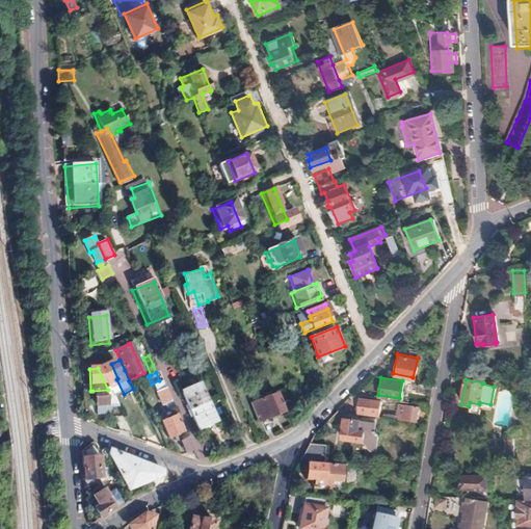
[(170,407),(160,382),(152,386),(161,407),(163,406),(164,410),(170,407)]
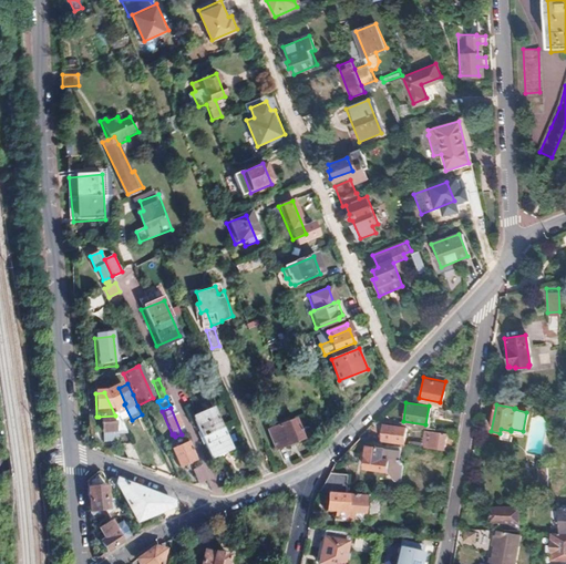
[(442,416),(459,419),(460,410),(444,408),(442,416)]
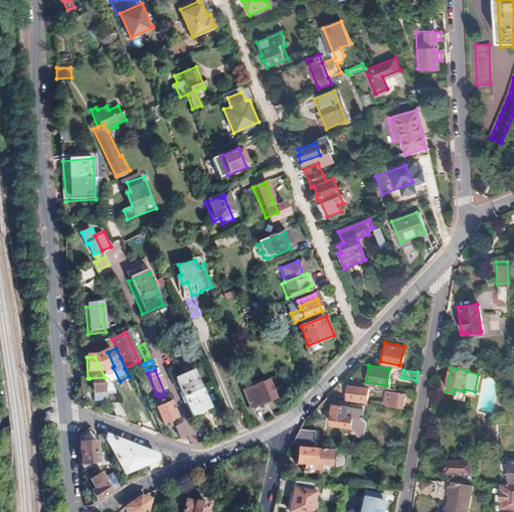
[(207,406),(193,373),(173,382),(187,414),(207,406)]
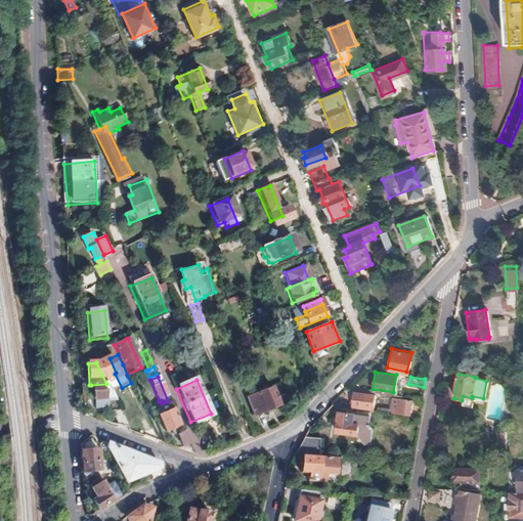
[(114,399),(106,384),(91,385),(93,401),(114,399)]
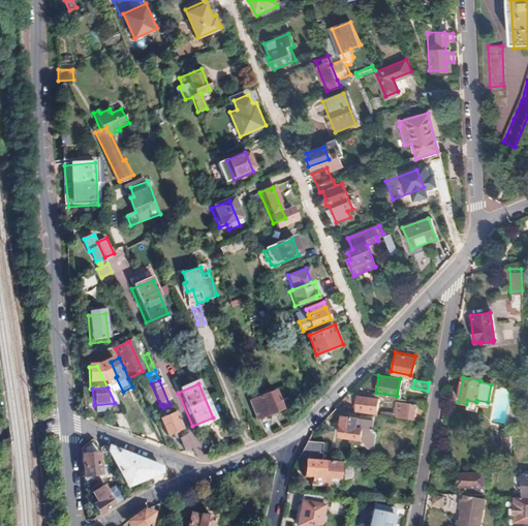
[(274,392),(250,402),(257,422),(282,411),(274,392)]
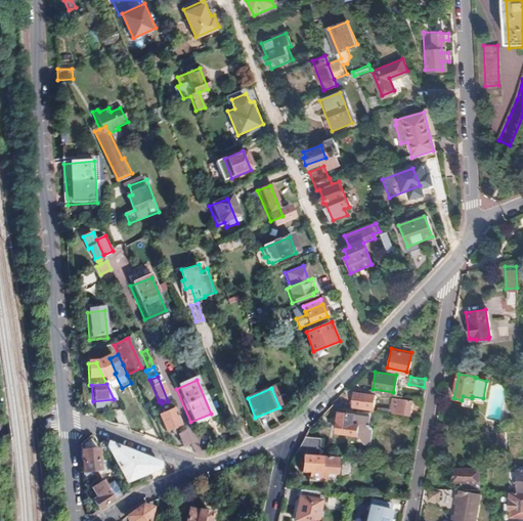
[(364,408),(372,409),(374,394),(353,391),(351,405),(364,408)]
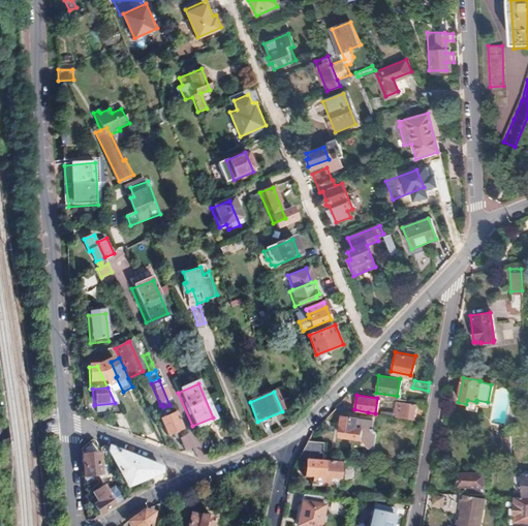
[(393,410),(392,415),(413,419),(415,403),(400,401),(400,402),(399,411),(393,410)]
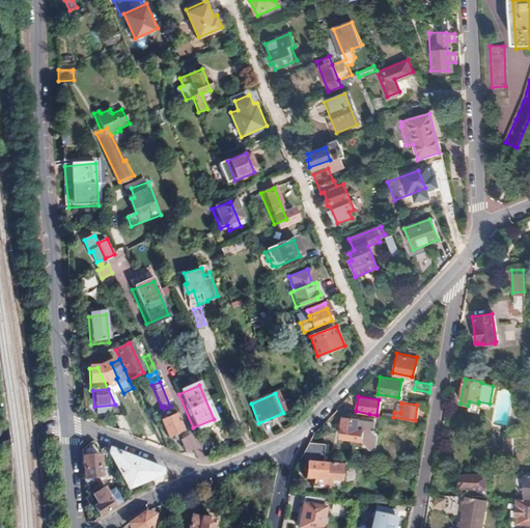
[(364,420),(342,416),(339,438),(362,441),(362,440),(364,440),(367,446),(367,449),(373,449),(375,440),(372,434),(371,432),(369,427),(364,426),(364,420)]
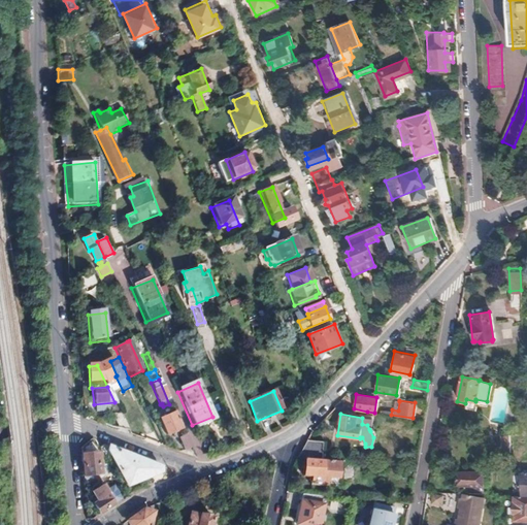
[(130,433),(121,415),(109,415),(120,429),(130,433)]
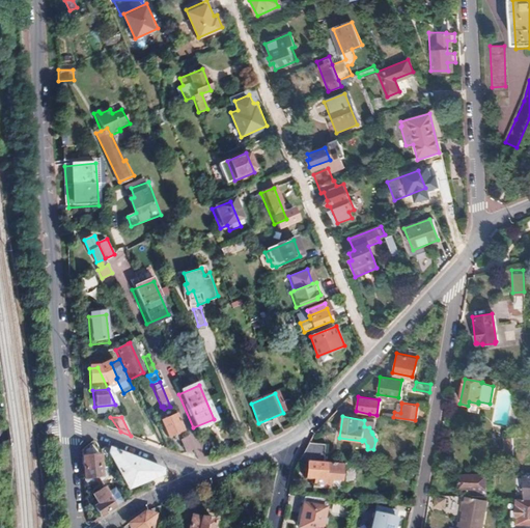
[(171,417),(157,423),(164,440),(178,434),(171,417)]
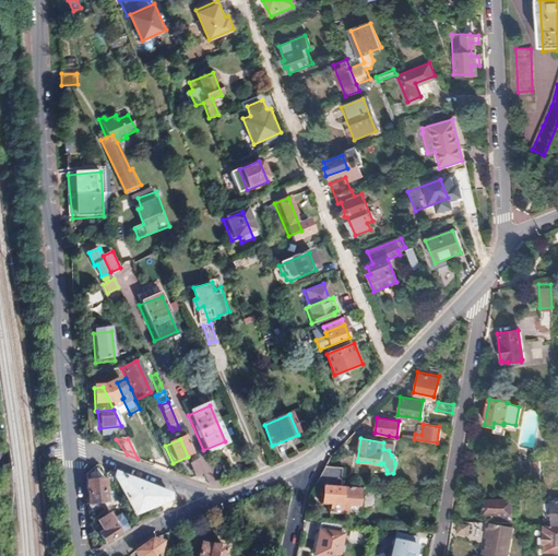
[(530,458),(529,474),(538,474),(538,458),(530,458)]
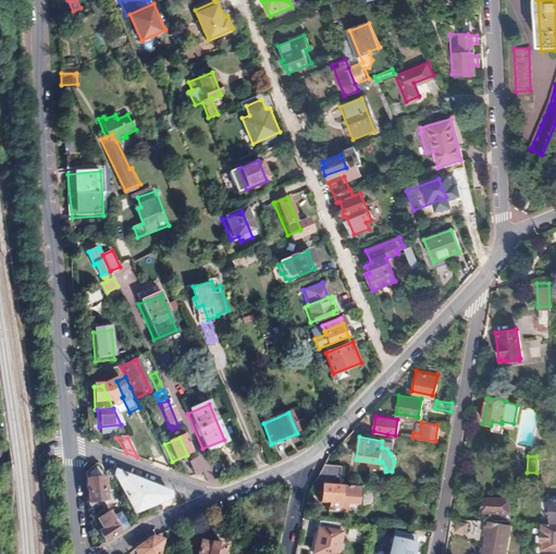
[(199,475),(194,462),(185,465),(192,478),(199,475)]
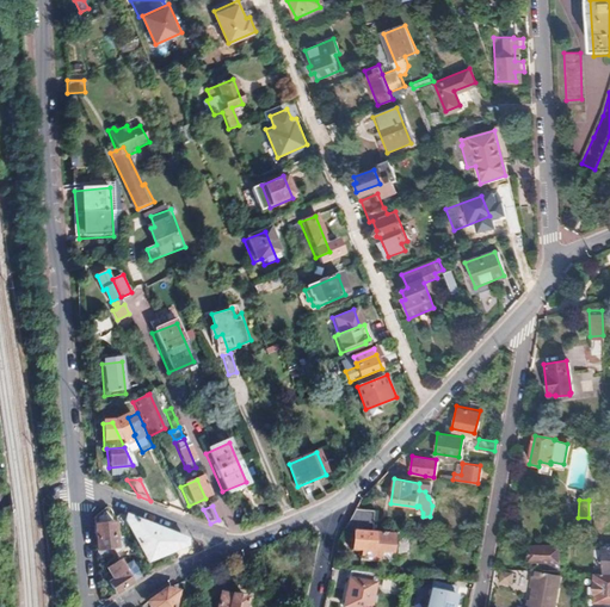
[(352,508),(343,527),(351,528),(369,530),(371,511),(352,508)]
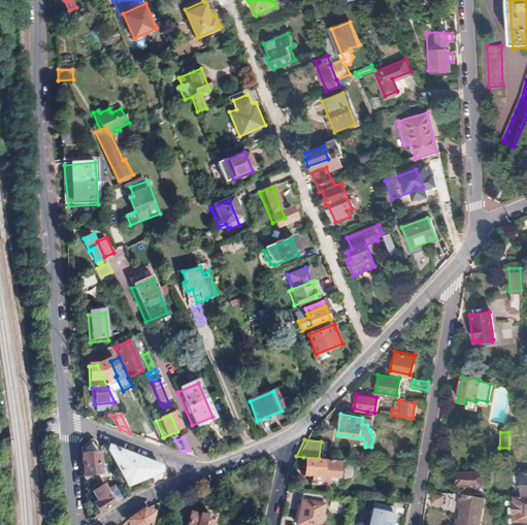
[(106,464),(99,451),(98,449),(95,441),(91,440),(77,449),(79,484),(92,483),(96,481),(97,480),(108,472),(105,464),(106,464)]
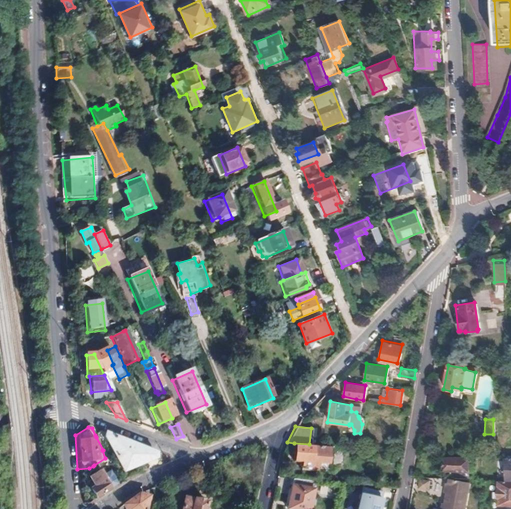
[(144,449),(114,437),(99,431),(96,437),(103,450),(108,447),(119,468),(154,458),(154,452),(144,449)]
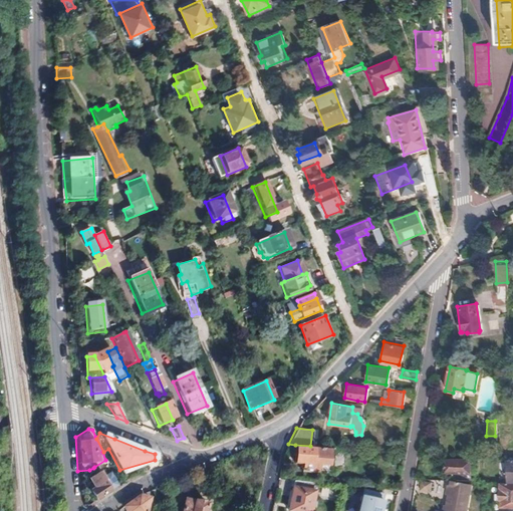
[(310,446),(295,445),(293,461),(300,462),(300,469),(316,472),(316,464),(326,465),(328,447),(310,446)]
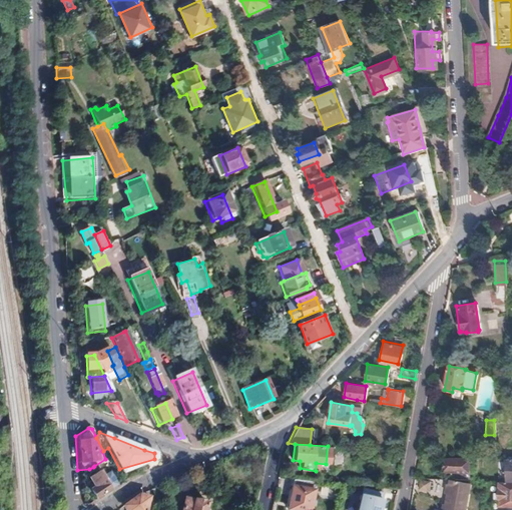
[(470,456),(442,457),(442,471),(450,471),(450,477),(469,478),(470,456)]
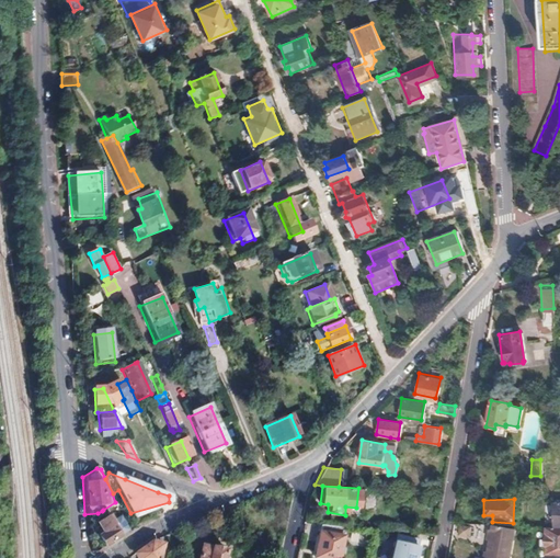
[(110,521),(103,510),(102,511),(98,513),(102,517),(94,522),(101,532),(96,535),(103,546),(118,535),(118,534),(110,521)]
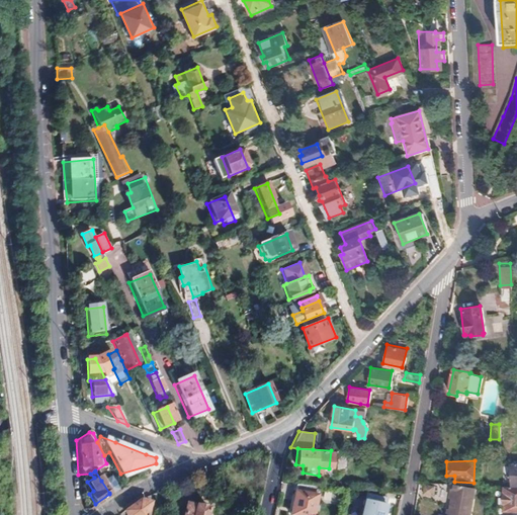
[(107,477),(101,481),(109,493),(115,489),(107,477)]
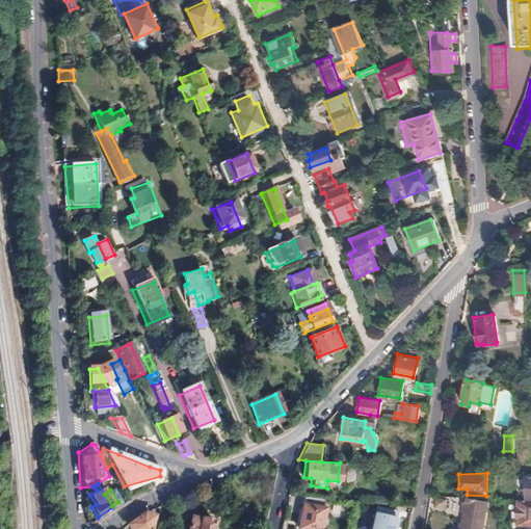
[(319,528),(326,498),(303,495),(297,525),(315,528),(319,528)]
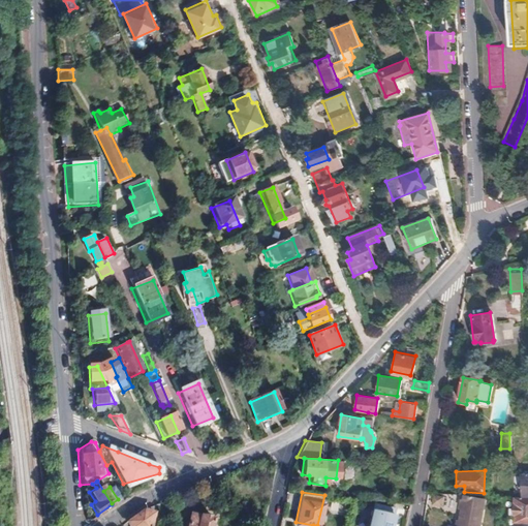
[(446,496),(435,494),(433,504),(445,506),(446,496)]
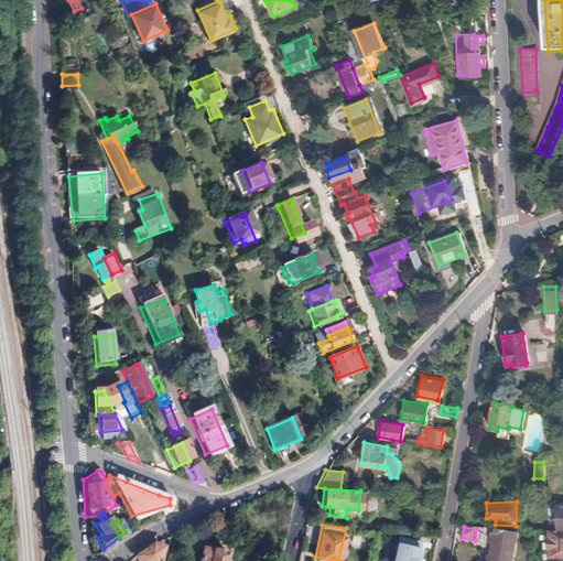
[(510,560),(516,531),(495,527),(494,532),(490,531),(489,537),(493,538),(489,557),(486,556),(484,560),(510,560)]
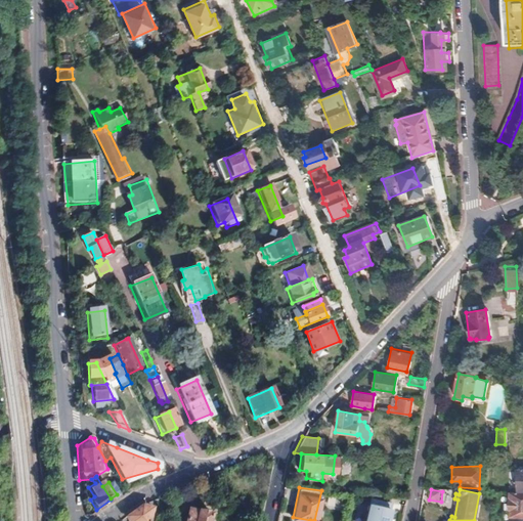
[(503,518),(505,519),(508,516),(522,516),(522,492),(509,492),(508,504),(505,503),(504,512),(503,513),(502,515),(503,518)]
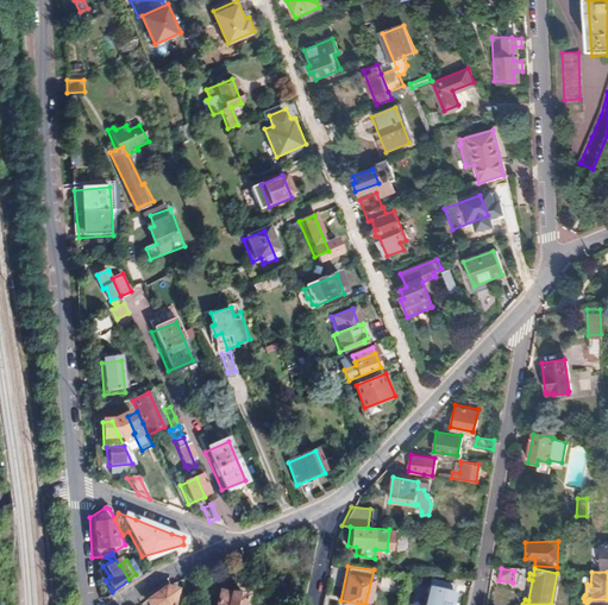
[(162,585),(144,598),(149,604),(176,604),(180,592),(179,578),(162,585)]
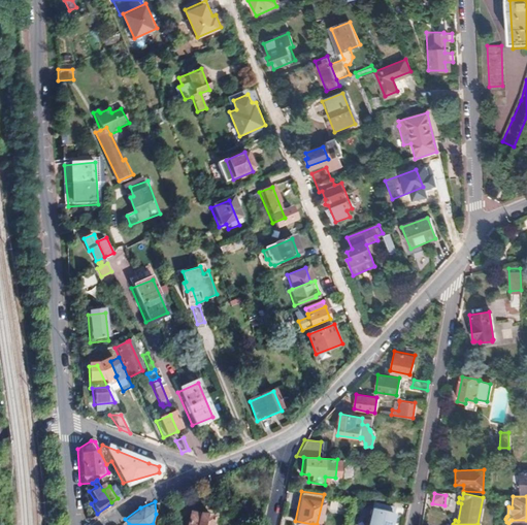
[(386,524),(389,511),(367,505),(363,524),(386,524)]
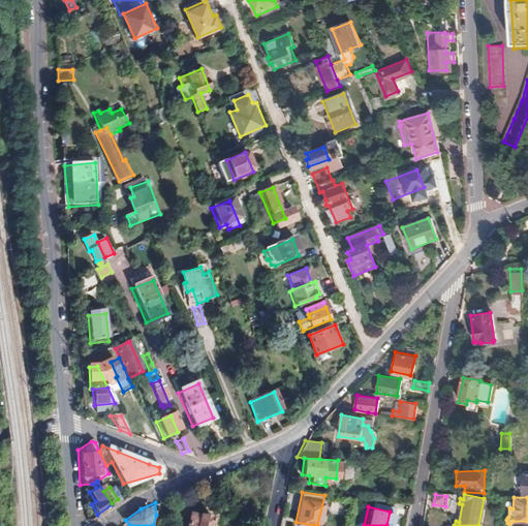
[(207,525),(210,517),(188,511),(184,525),(207,525)]
